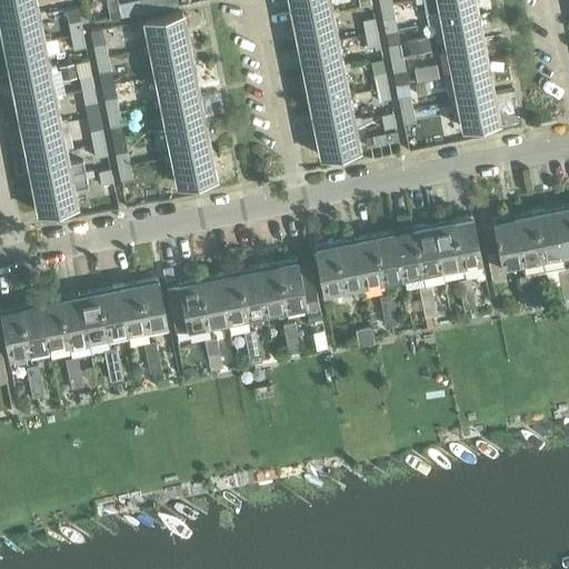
[(32,0),(0,0),(0,12),(2,21),(36,15),(32,0)]
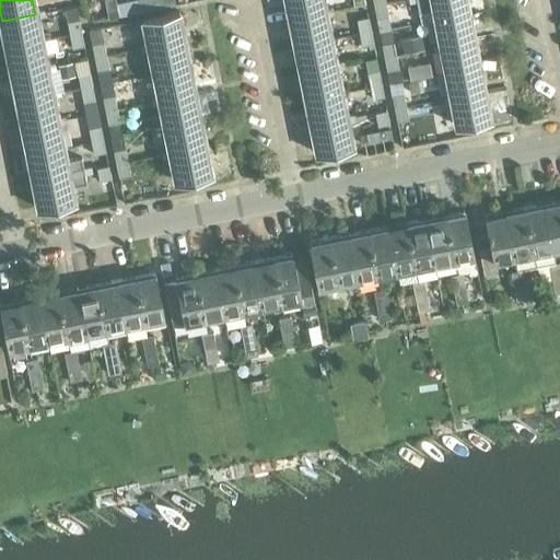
[(105,0),(109,18),(118,16),(116,2),(115,0),(105,0)]
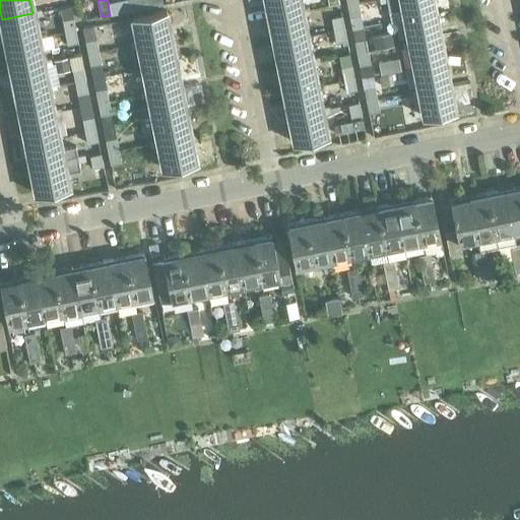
[(120,0),(108,2),(110,15),(122,12),(120,0)]
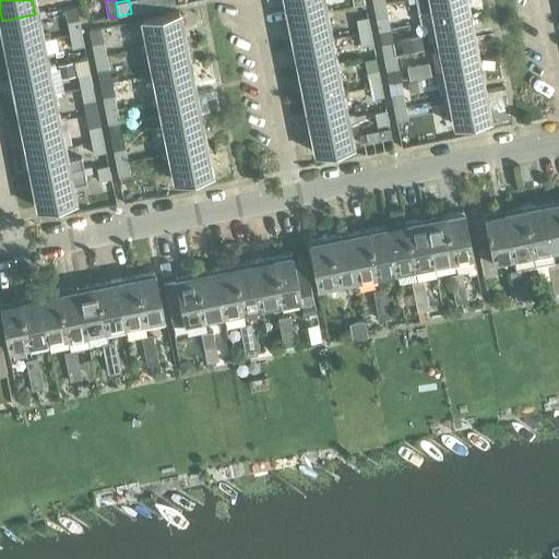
[(137,0),(139,12),(153,9),(151,0),(137,0)]
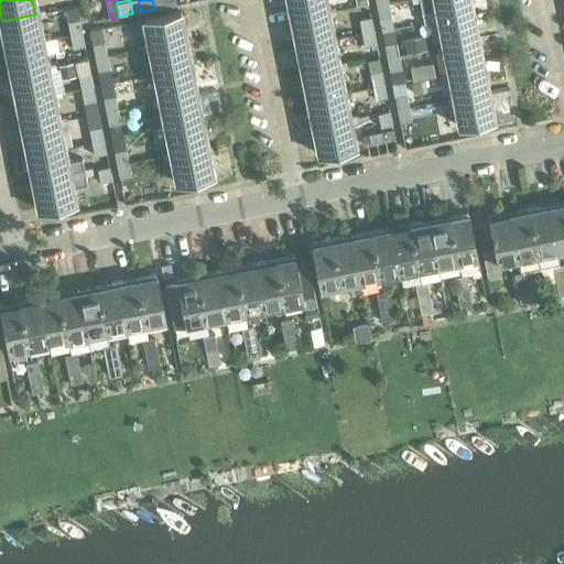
[(166,7),(164,0),(152,0),(154,9),(166,7)]
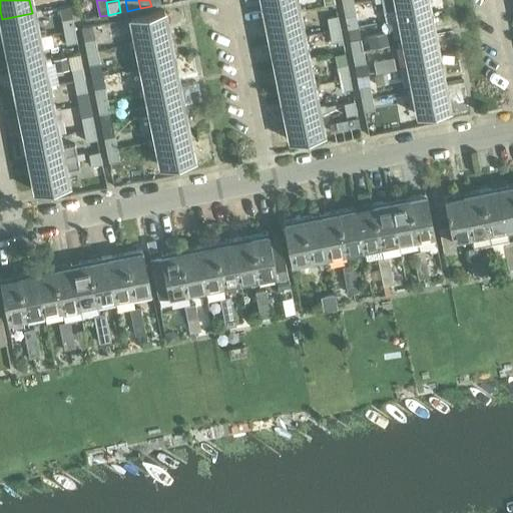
[(295,0),(263,0),(267,17),(298,10),(295,0)]
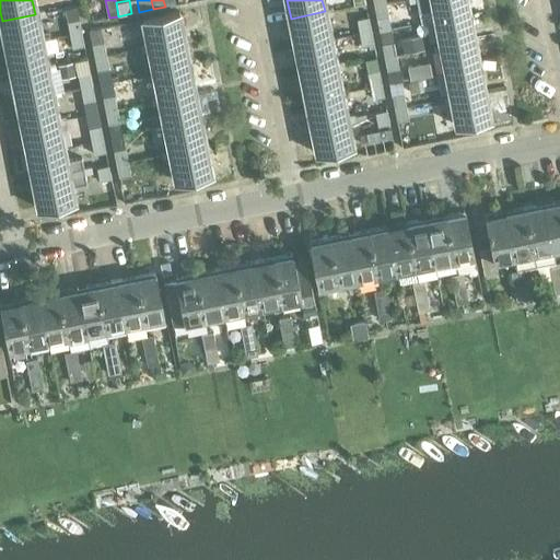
[(417,0),(419,10),(434,8),(436,16),(467,10),(465,0),(417,0)]
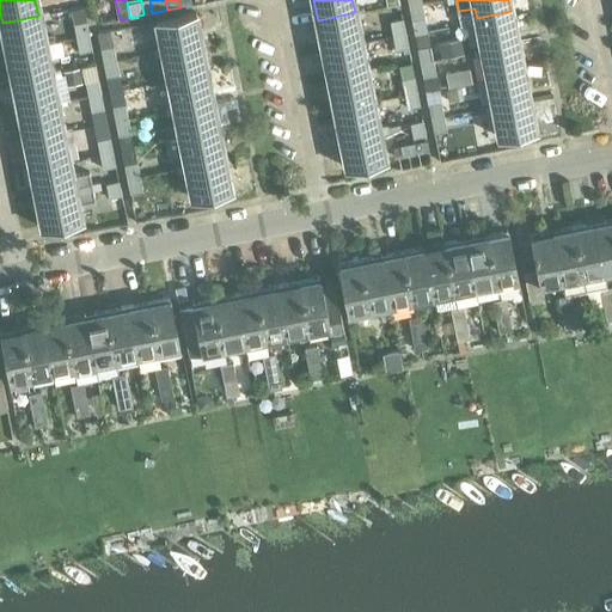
[(424,18),(422,4),(409,6),(411,20),(424,18)]
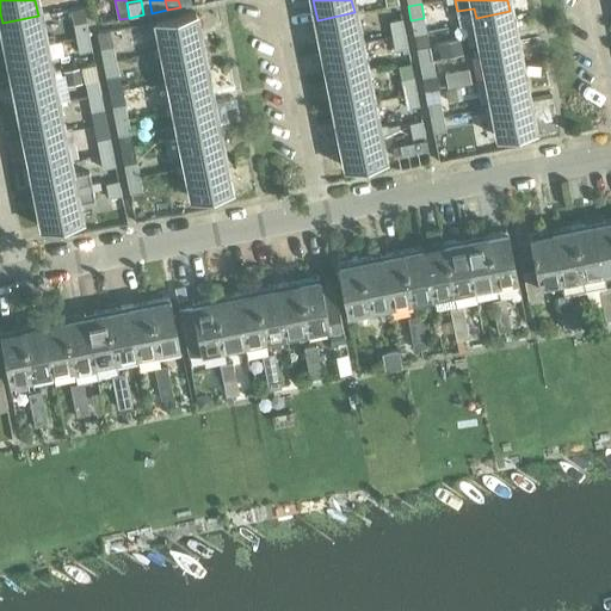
[(476,18),(482,48),(516,41),(510,11),(476,18)]
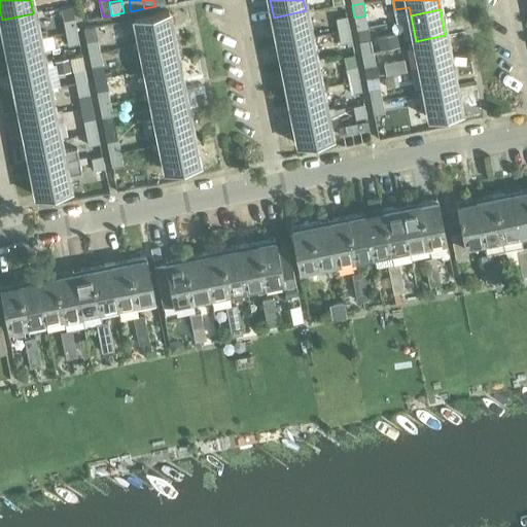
[(274,18),(279,42),(311,36),(306,10),(274,18)]
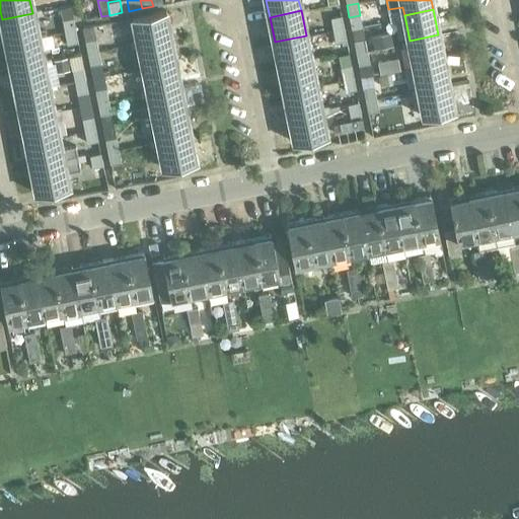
[(134,18),(139,44),(170,36),(164,12),(134,18)]
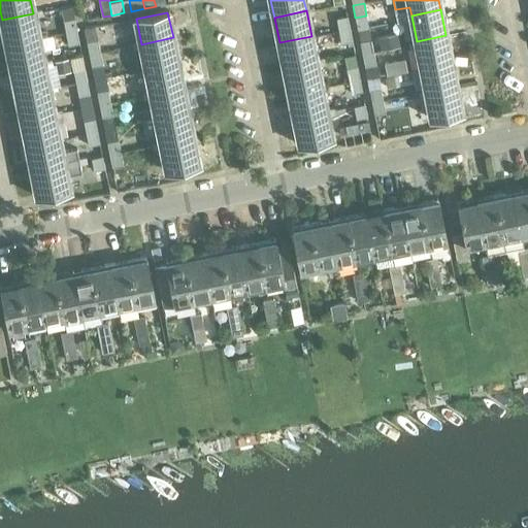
[(2,20),(6,45),(38,38),(33,13),(2,20)]
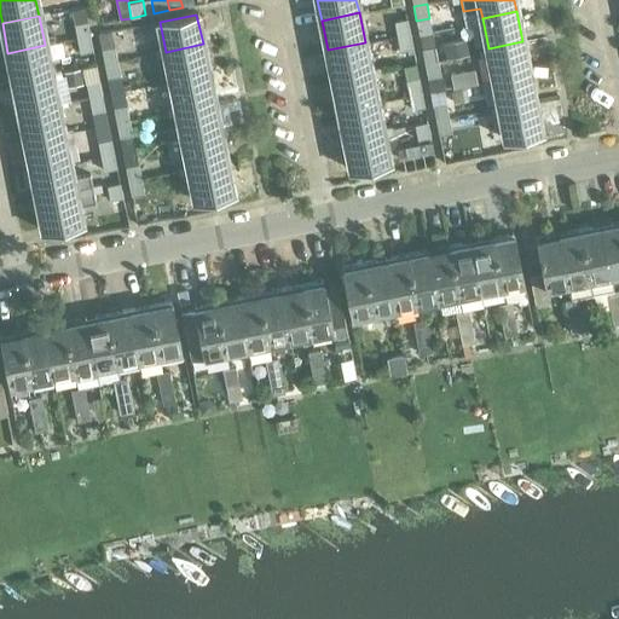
[(394,22),(397,36),(410,33),(408,18),(394,22)]
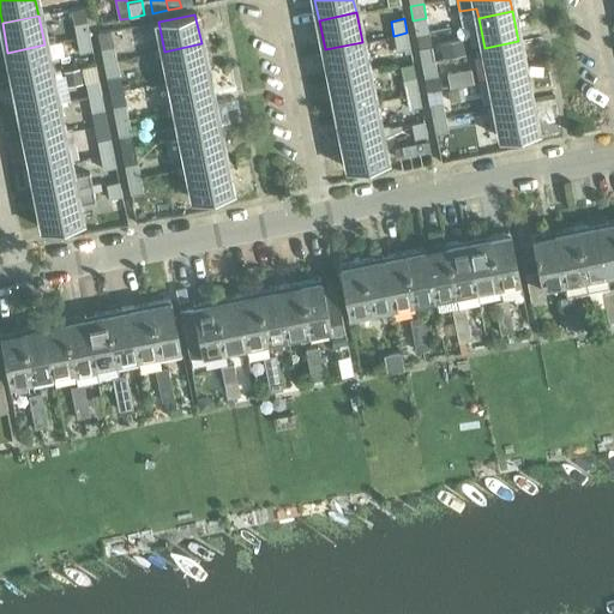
[(73,25),(76,38),(89,36),(86,23),(73,25)]
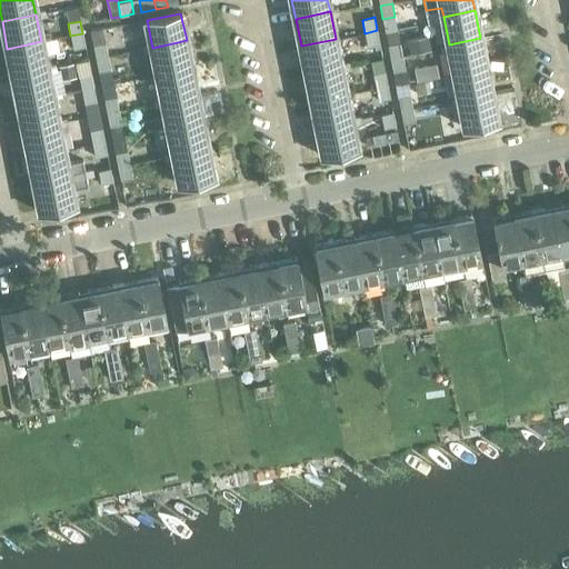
[(382,58),(377,30),(365,33),(370,60),(382,58)]
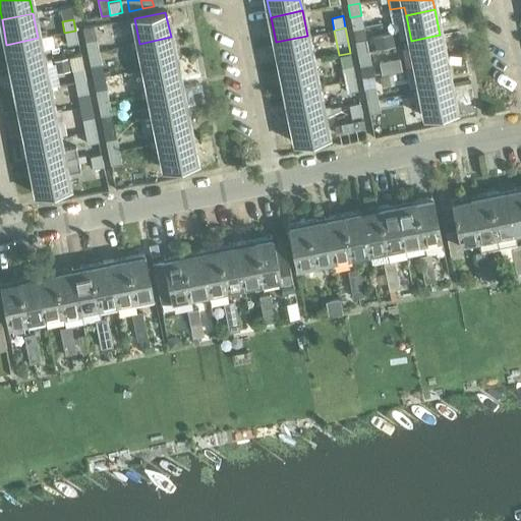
[(78,44),(75,31),(64,33),(67,46),(78,44)]
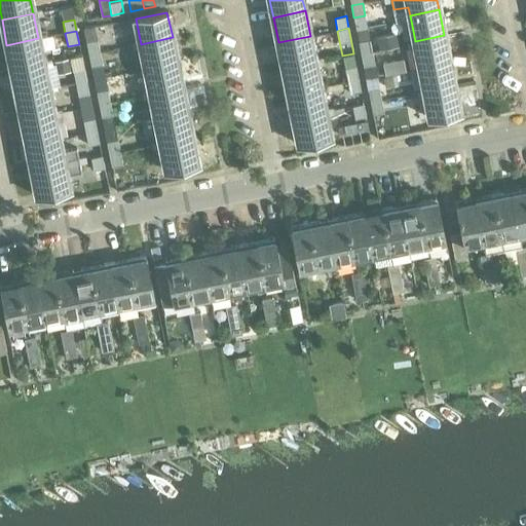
[(398,33),(377,37),(380,50),(401,46),(398,33)]
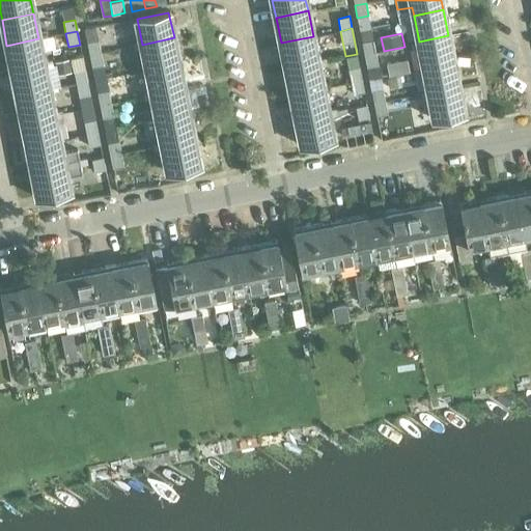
[(448,35),(419,42),(423,67),(453,61),(448,35)]
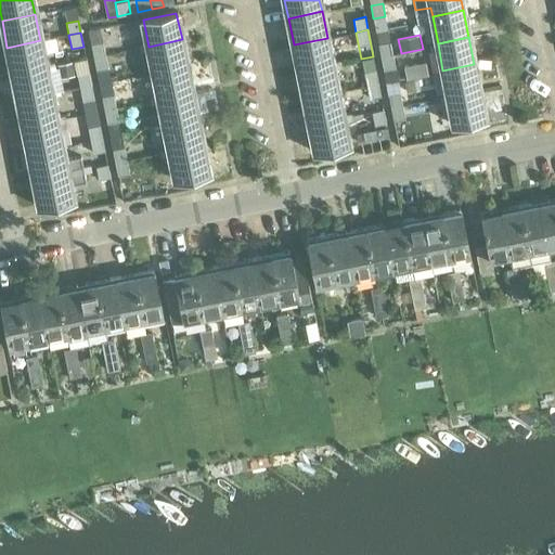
[(327,38),(294,44),(298,72),(333,64),(327,38)]
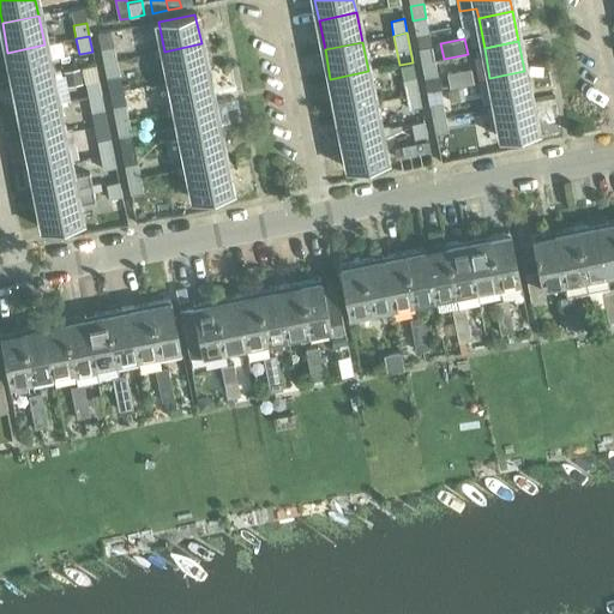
[(202,43),(164,52),(170,80),(206,73),(202,43)]
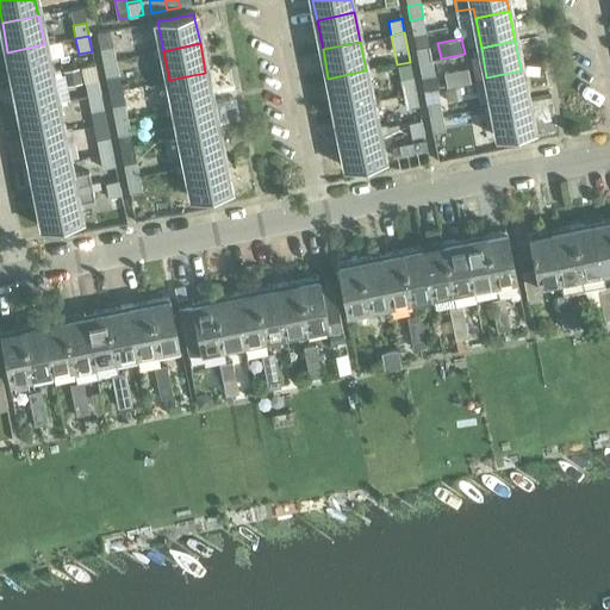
[(44,44),(7,53),(13,81),(50,74),(44,44)]
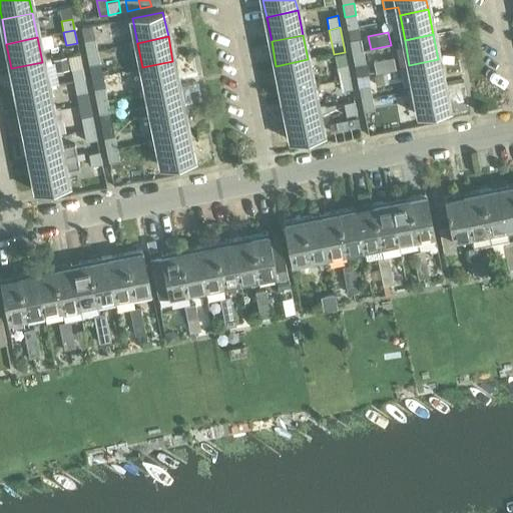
[(95,37),(83,40),(86,53),(97,51),(95,37)]
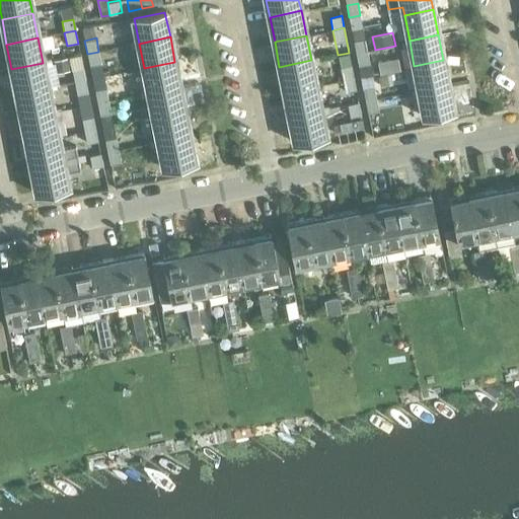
[(354,41),(356,52),(367,49),(365,39),(354,41)]
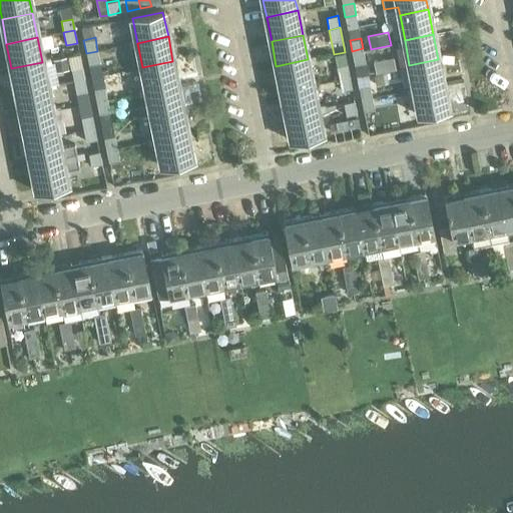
[(367,73),(363,48),(352,51),(357,75),(367,73)]
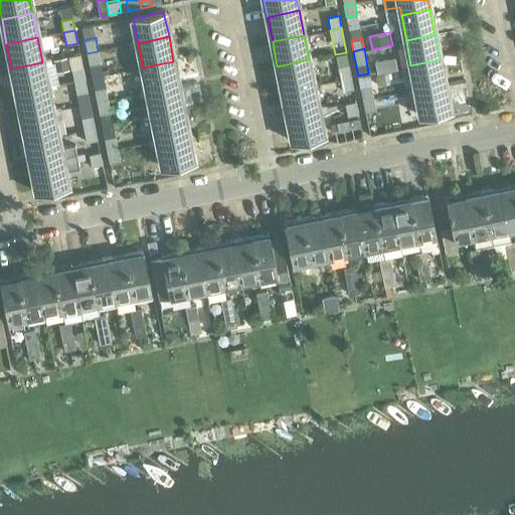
[(98,51),(87,53),(89,65),(101,63),(98,51)]
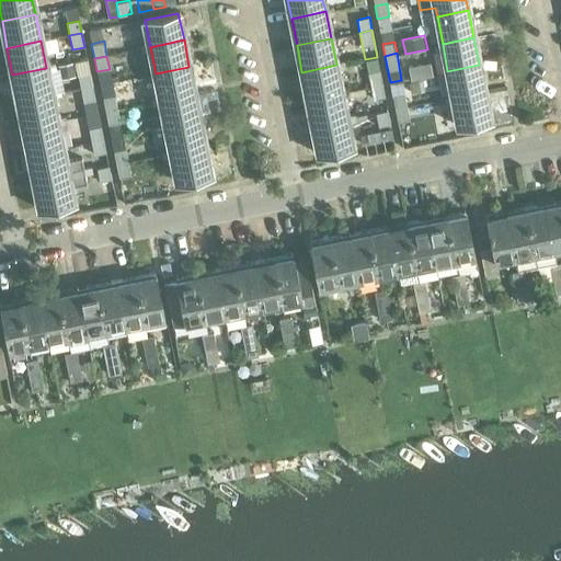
[(370,87),(382,84),(377,57),(365,59),(370,87)]
